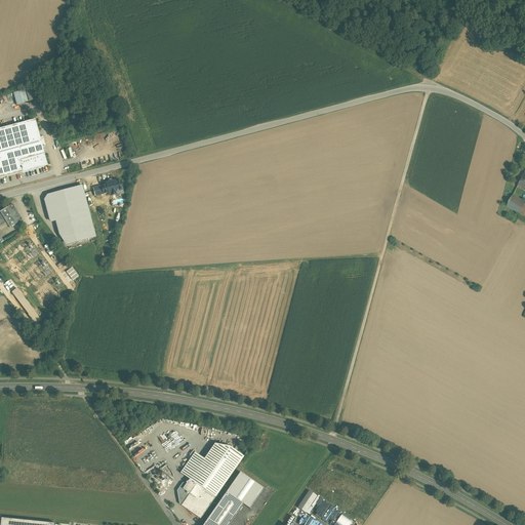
[(26,90),(13,93),(17,105),(29,102),(26,90)]
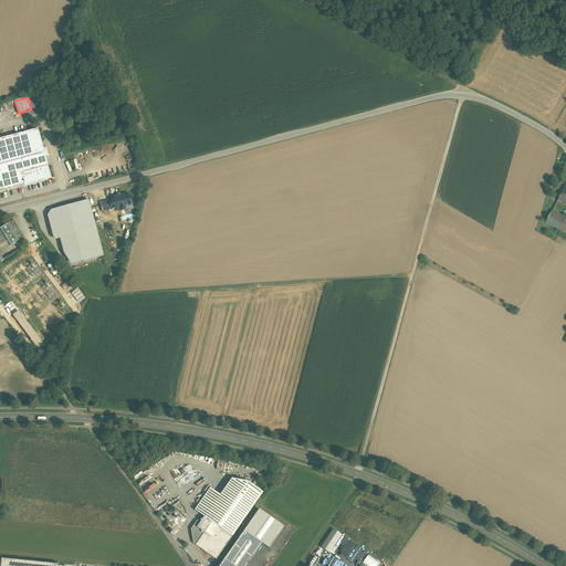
[(38,128),(0,138),(0,191),(24,185),(21,173),(48,166),(38,128)]
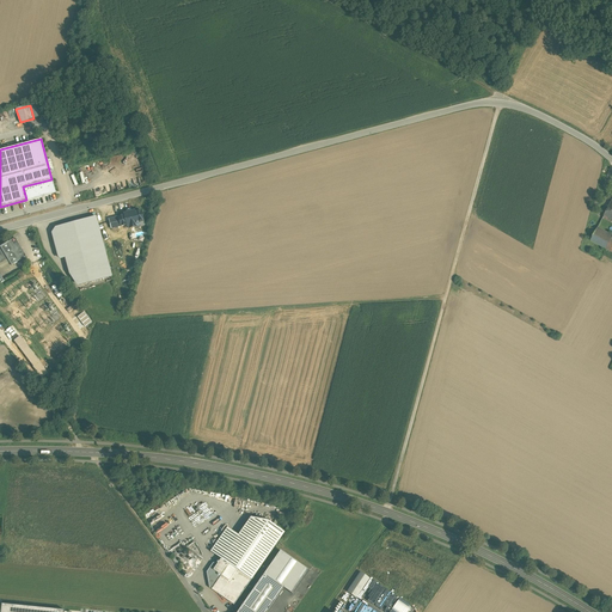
[(91,164),(84,165),(87,177),(95,175),(91,164)]
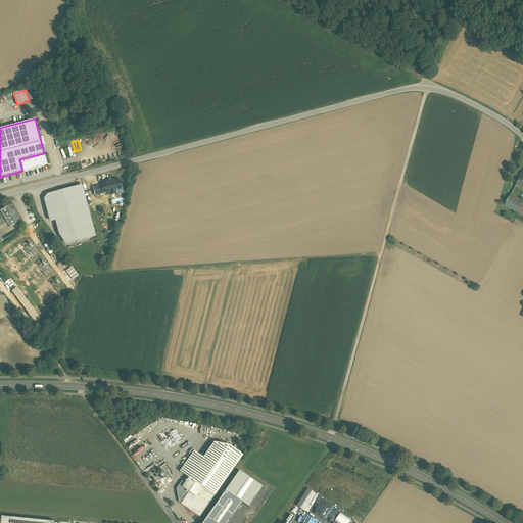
[(44,153),(19,159),(22,171),(47,164),(44,153)]
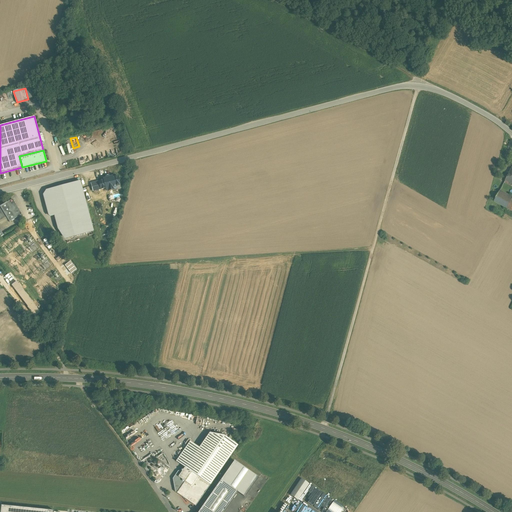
[(104,181),(99,182),(101,189),(106,188),(107,191),(116,189),(115,185),(120,184),(118,177),(114,178),(114,177),(103,179),(104,181)]
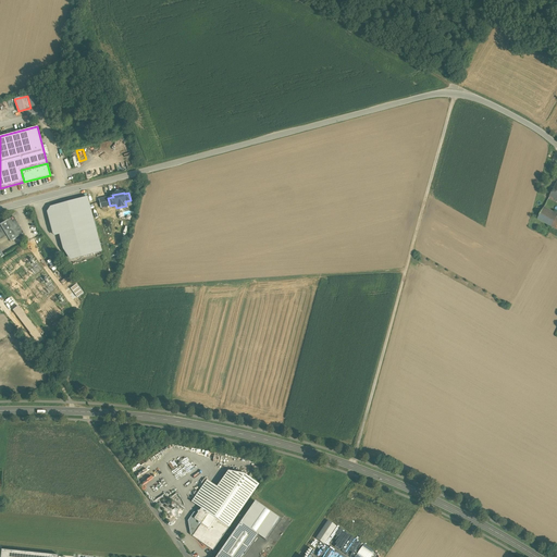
[(87,197),(46,208),(53,236),(59,235),(66,261),(101,252),(87,197)]
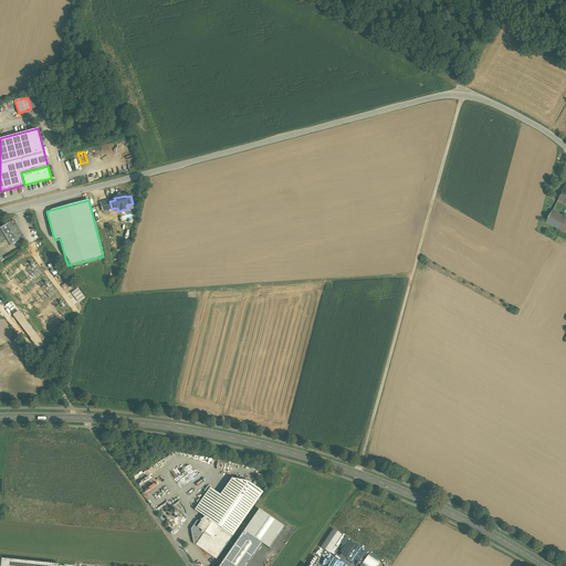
[(112,209),(109,201),(101,203),(103,211),(112,209)]
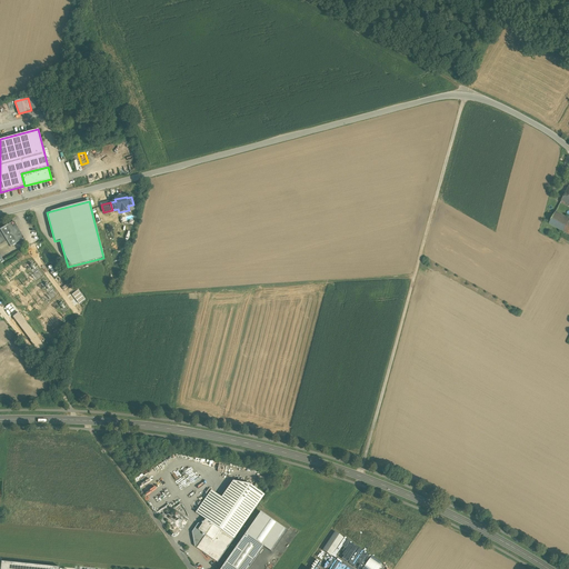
[(568,220),(568,218),(556,212),(549,225),(563,232),(563,231),(568,220)]
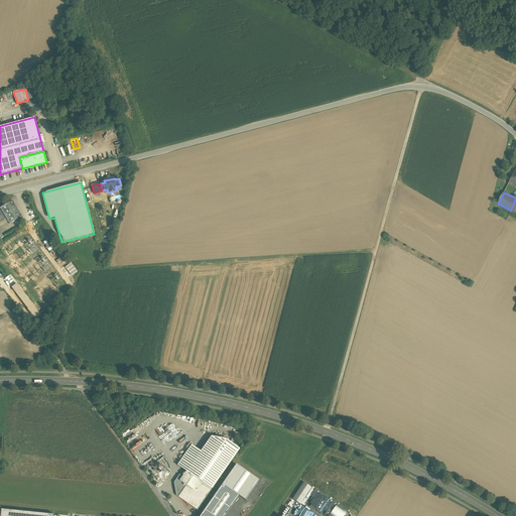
[(22,216),(12,201),(7,204),(16,220),(22,216)]
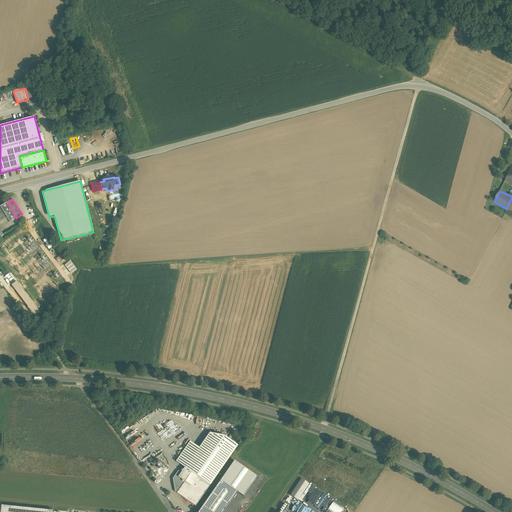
[(0,206),(0,220),(1,220),(6,216),(9,222),(16,218),(7,202),(0,206)]
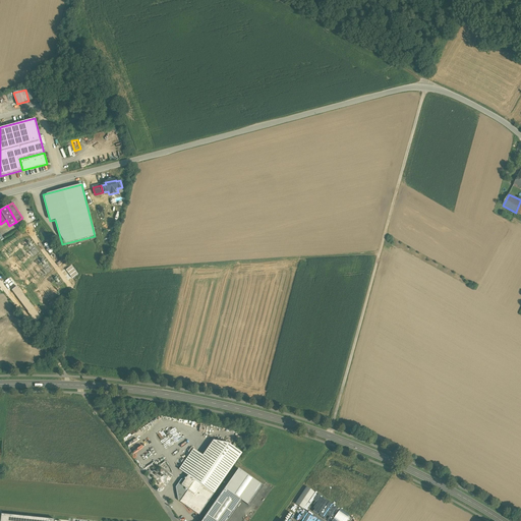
[(179,469),(188,476),(185,480),(181,481),(177,486),(179,500),(199,514),(242,454),(228,444),(213,441),(203,456),(193,450),(179,469)]
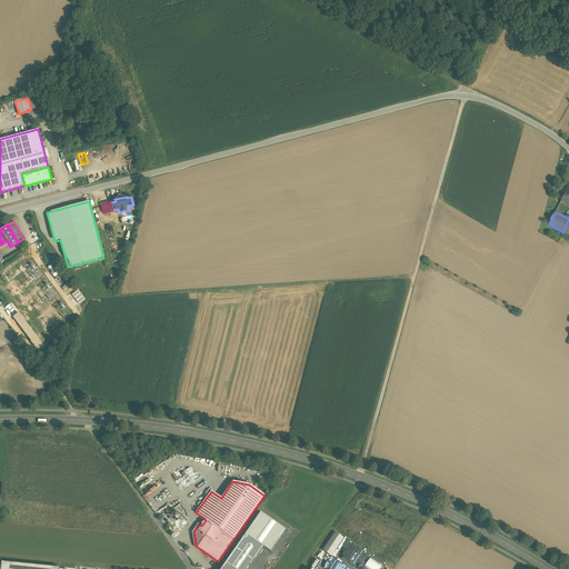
[(261,510),(245,533),(263,547),(271,551),(288,528),(261,510)]
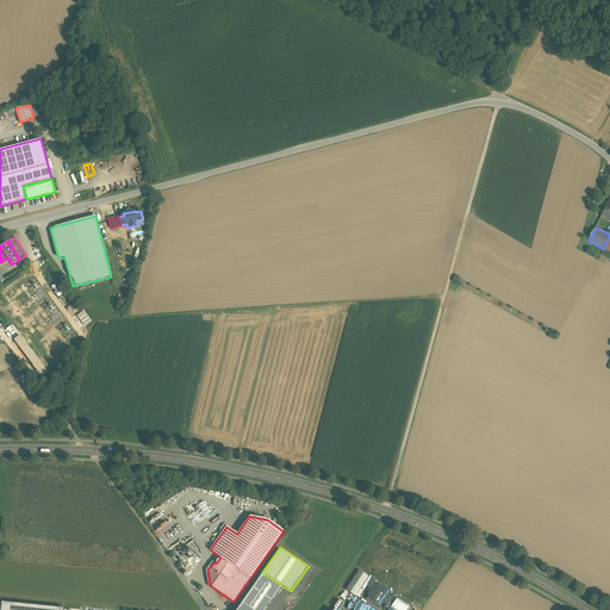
[(262,572),(236,609),(266,609),(282,586),(262,572)]
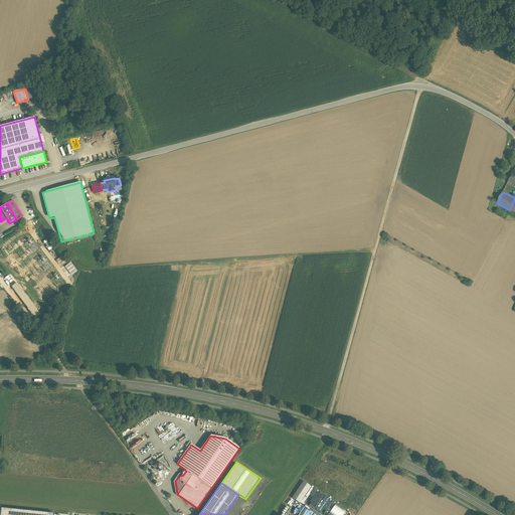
[(291,514),(297,514),(307,501),(299,495),(288,512),(291,514)]
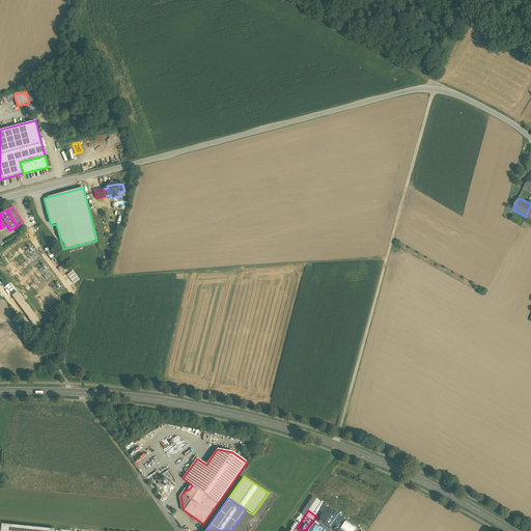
[(339,529),(341,530),(353,530),(357,527),(346,519),(339,529)]
